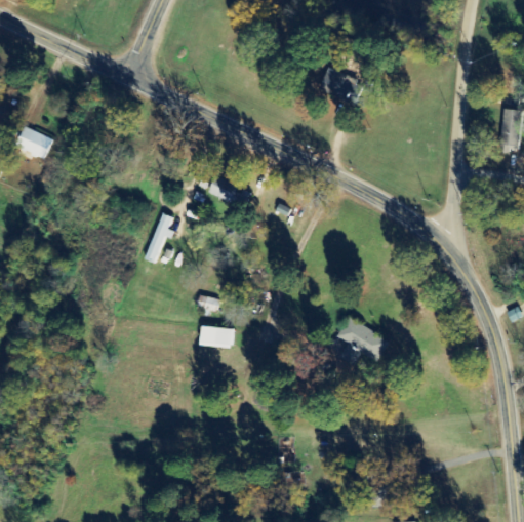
[(352,76),(327,67),(319,89),(344,98),(352,76)]
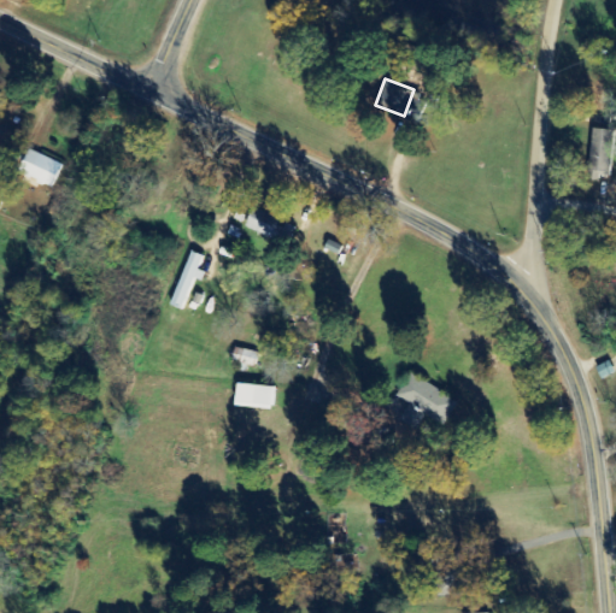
[(614,129),(591,128),(590,177),(612,177),(614,129)]
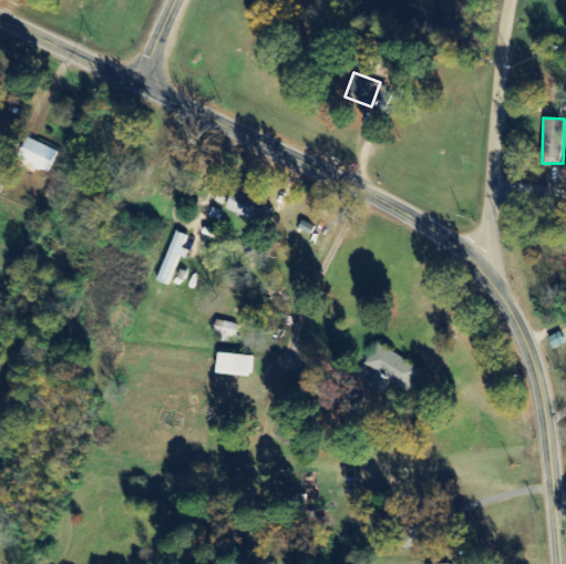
[(63,150),(26,132),(16,154),(53,171),(63,150)]
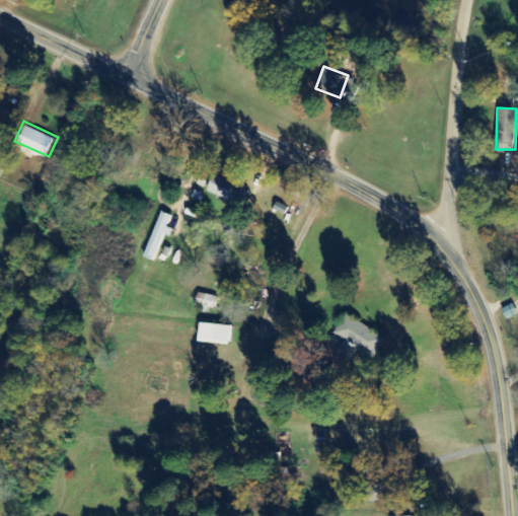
[(206,189),(229,200),(237,185),(213,172),(206,189)]
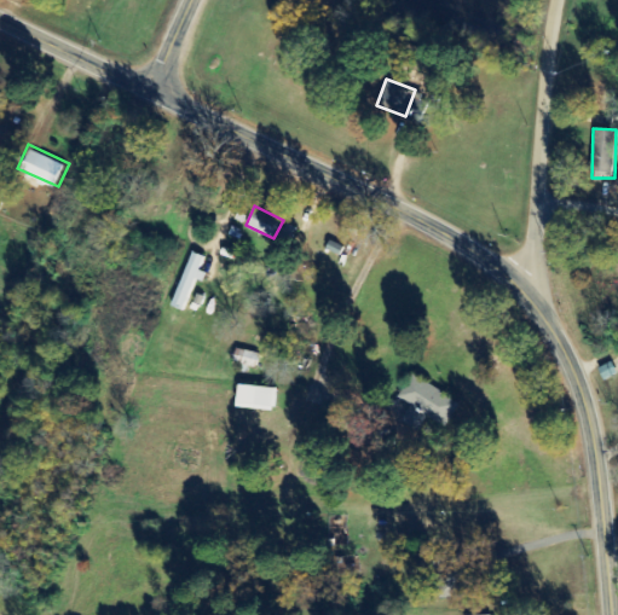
[(204,256),(191,250),(171,303),(184,308),(195,278),(202,280),(206,272),(200,270),(204,256)]
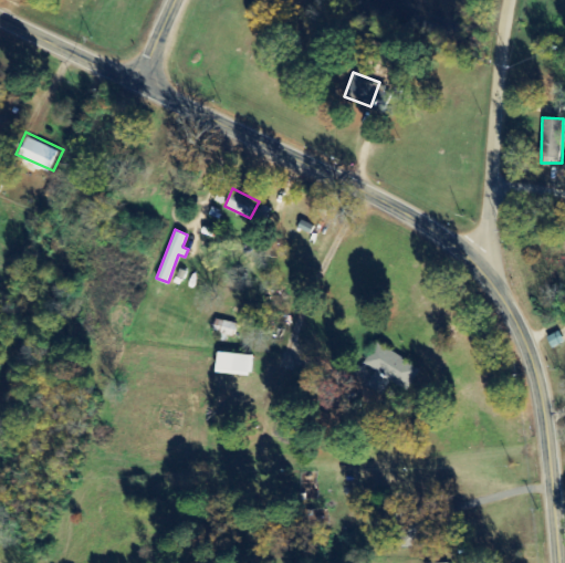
[(212,333),(234,335),(236,329),(213,326),(212,333)]
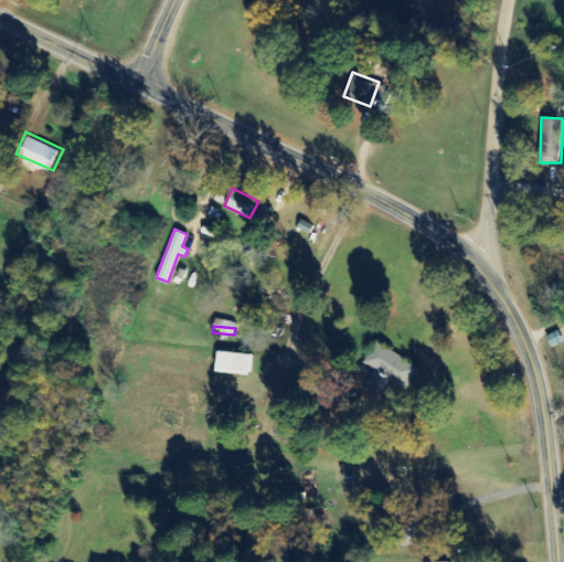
[(419,368),(376,340),(362,362),(373,370),(364,384),(380,395),(391,379),(406,389),(419,368)]
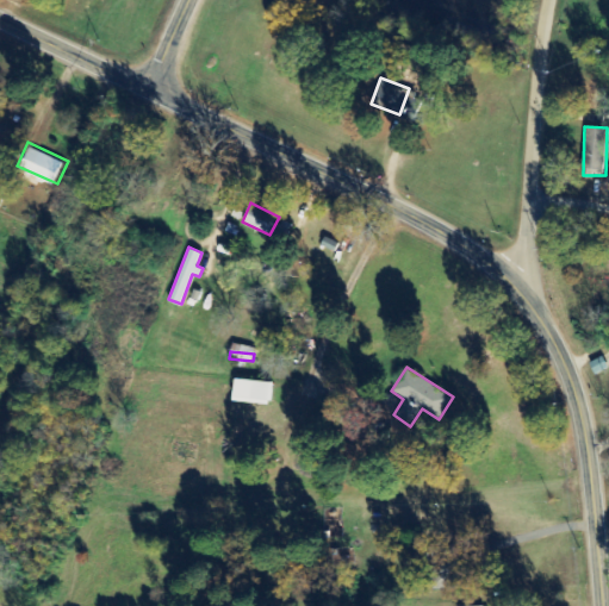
[(229,399),(266,405),(268,382),(232,376),(229,399)]
